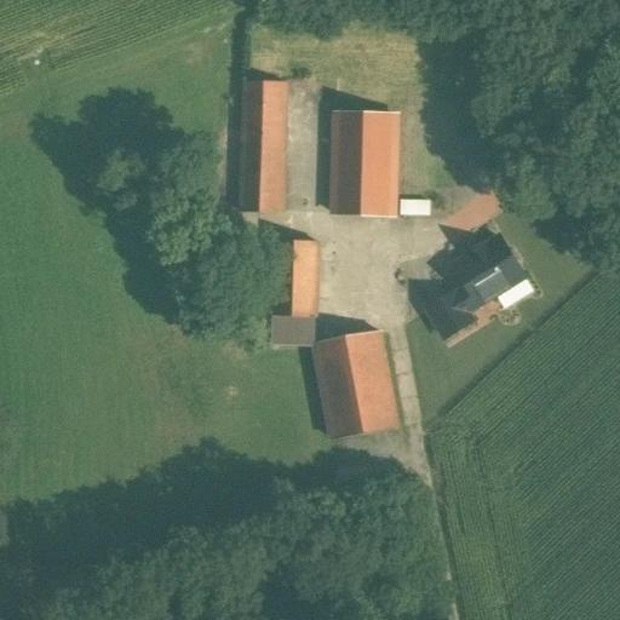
[(286,84),(246,82),(242,212),(282,213),(286,84)]
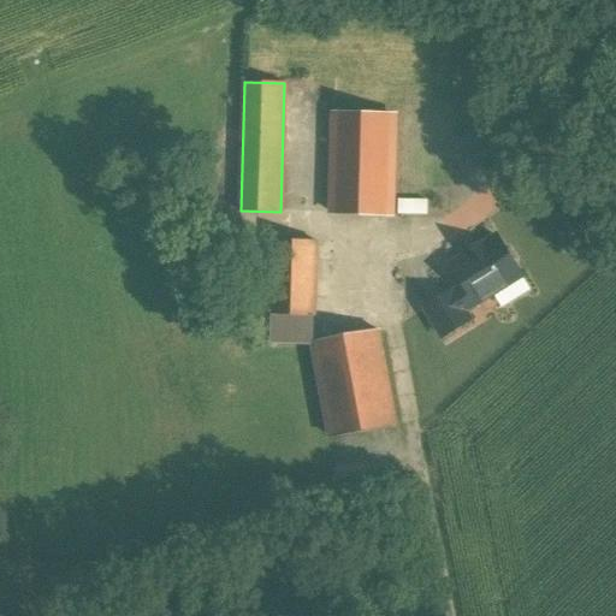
[(394,136),(333,135),(332,213),(392,214),(394,136)]
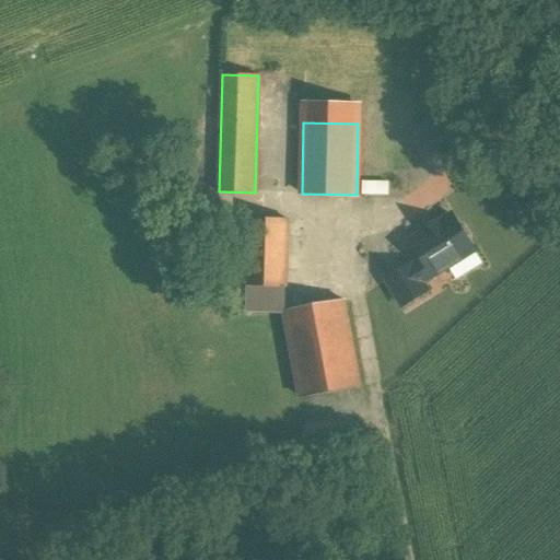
[(397,194),(396,179),(371,179),(371,194),(397,194)]
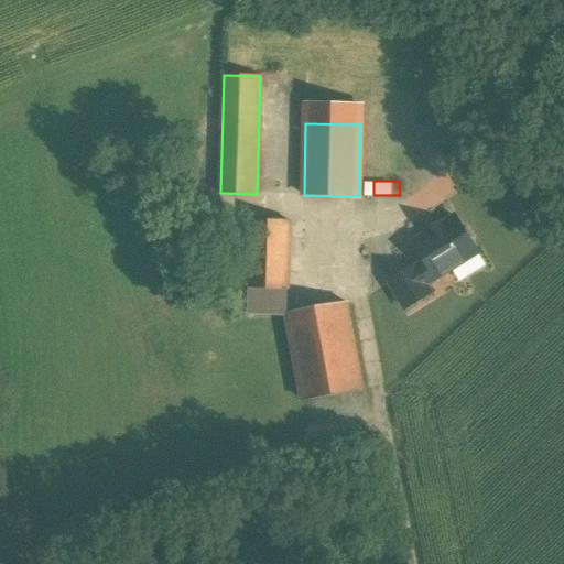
[(478,252),(473,242),(474,238),(467,228),(462,226),(456,217),(442,226),(441,224),(427,231),(429,234),(414,242),(426,262),(415,269),(425,284),(478,252)]
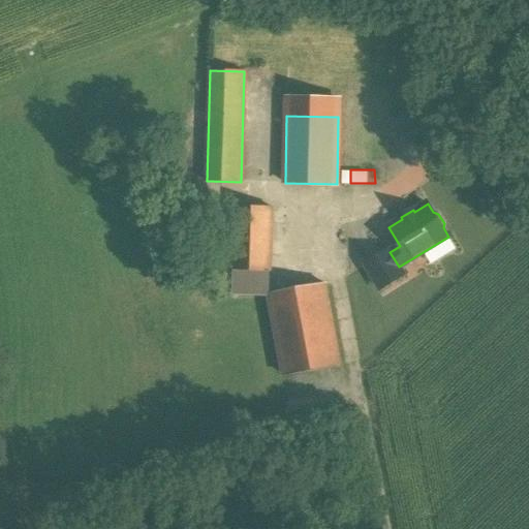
[(272,208),(235,207),(234,271),(270,272),(272,208)]
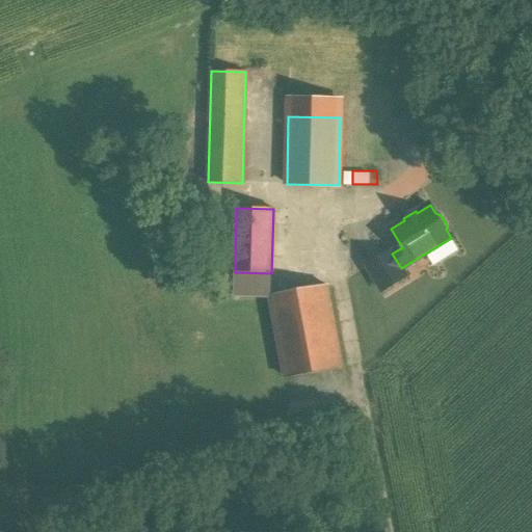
[(392,254),(391,251),(368,266),(382,291),(406,276),(401,268),(392,254)]
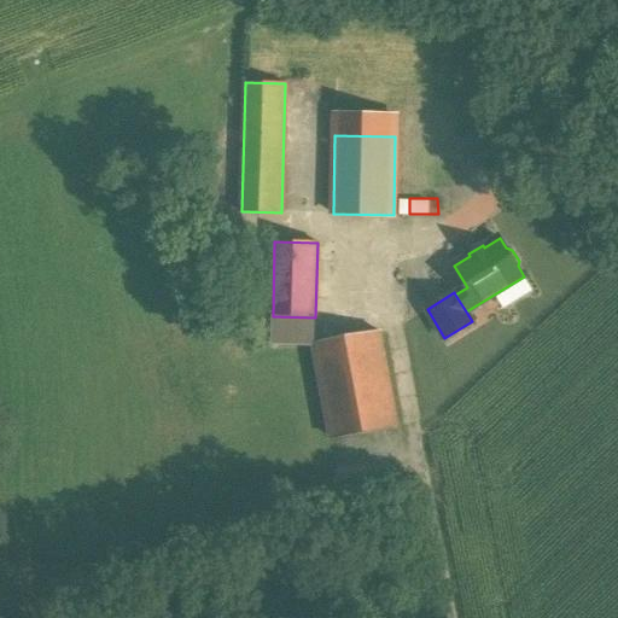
[(380,332),(315,344),(333,439),(398,427),(380,332)]
